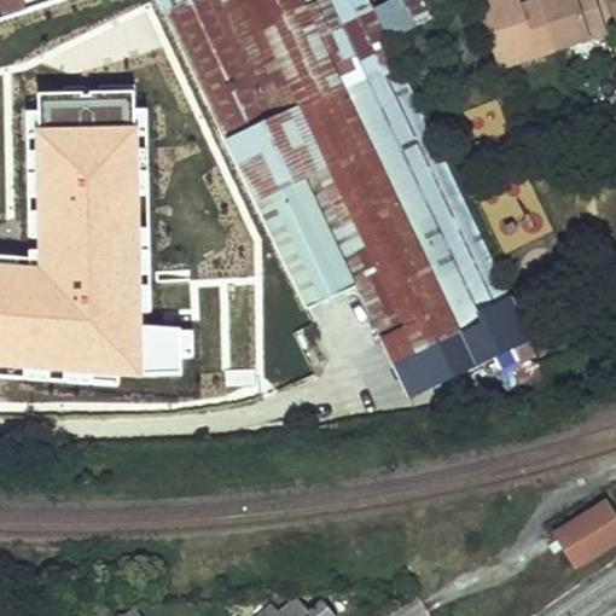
[(249,65),(219,0),(169,0),(161,5),(160,1),(0,52),(0,361),(17,395),(28,414),(207,331),(295,291),(294,288),(347,262),(410,397),(529,340),(510,297),(492,260),(426,122),(387,39),(372,9),(341,22),(249,65)]
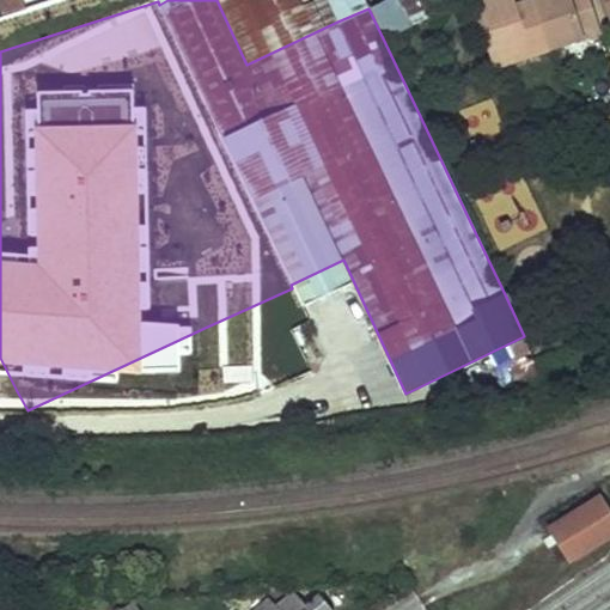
[(217,0),(246,65),(337,22),(327,0),(217,0)]
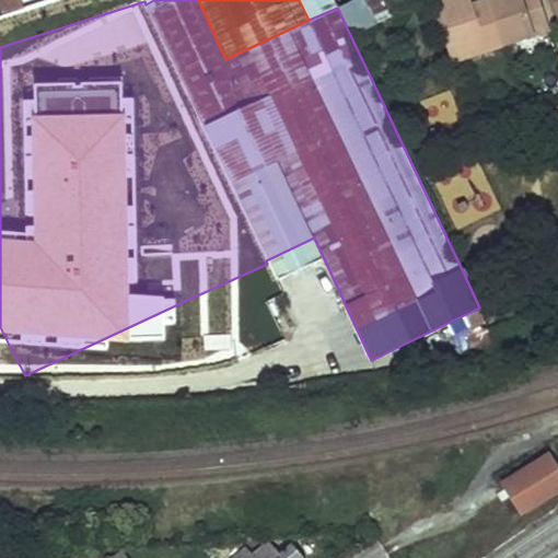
[(337,8),(333,0),(299,0),(309,20),(337,8)]
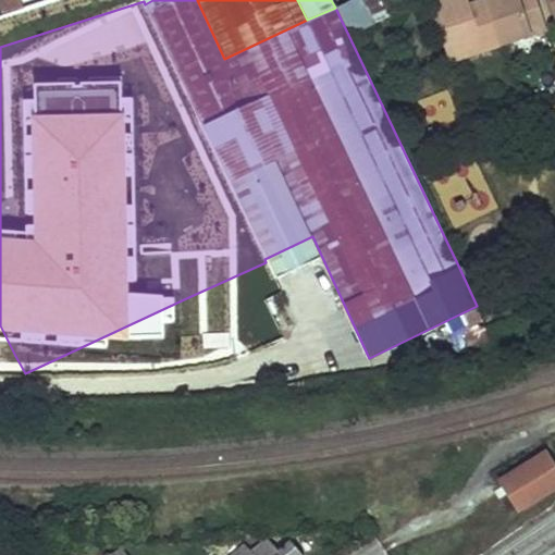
[(352,0),(335,8),(348,35),(398,11),(394,0),(352,0)]
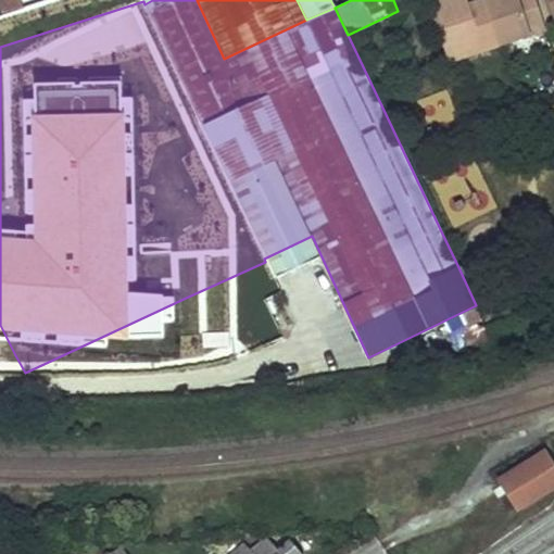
[(427,0),(448,60),(498,43),(485,8),(481,9),(470,12),(467,3),(466,0),(427,0)]
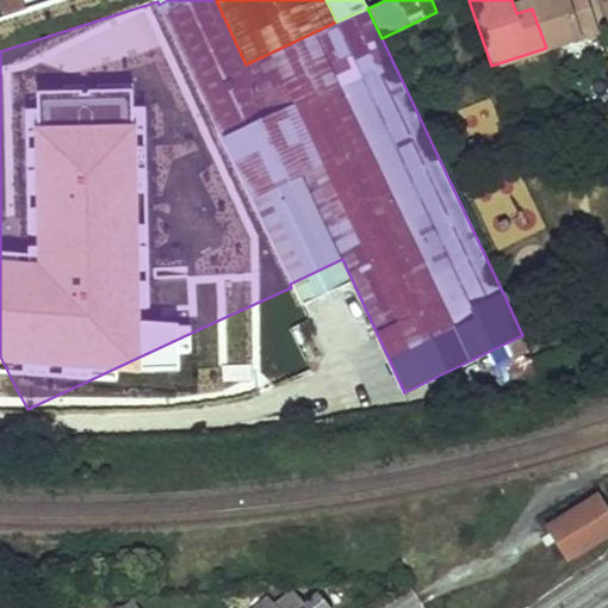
[(525,0),(513,4),(516,13),(528,10),(525,0)]
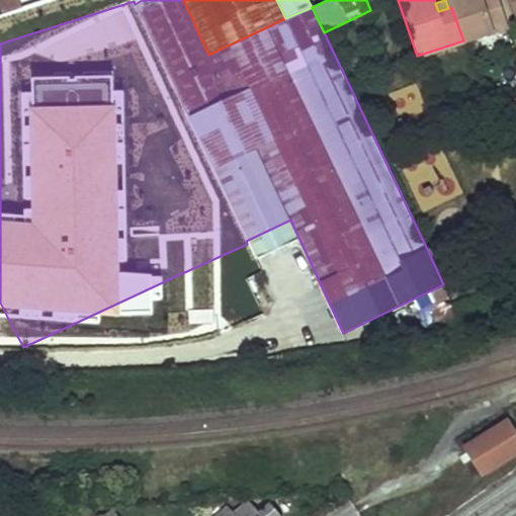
[(448,0),(451,7),(463,40),(507,26),(498,0),(448,0)]
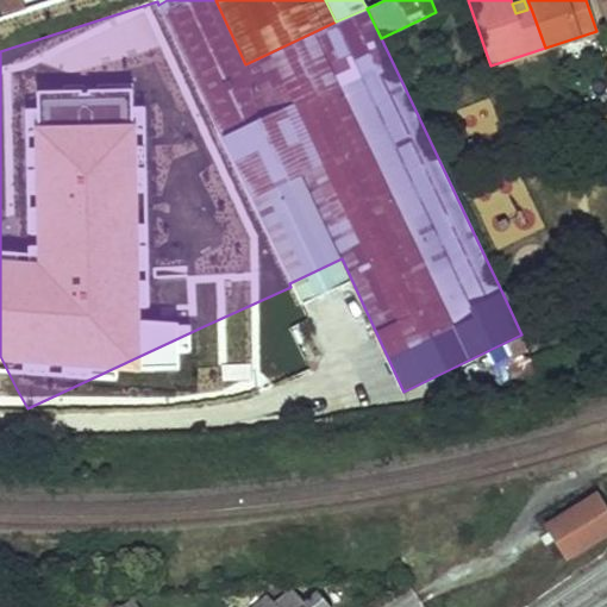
[(527,180),(479,192),(492,244),(540,232),(527,180)]
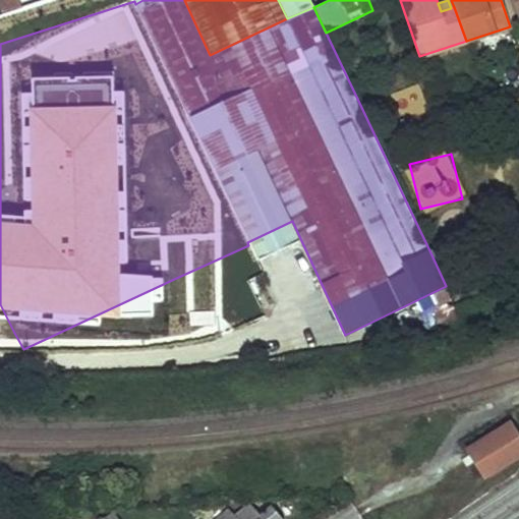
[(174,279),(205,341),(267,318),(251,282),(264,275),(248,245),(174,279)]
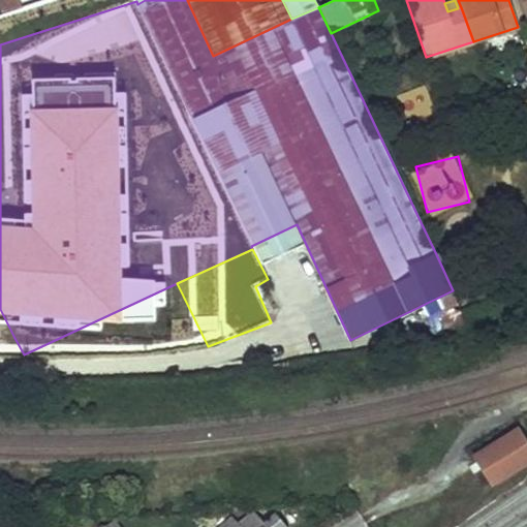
[(0,352),(16,353),(14,338),(0,338),(0,352)]
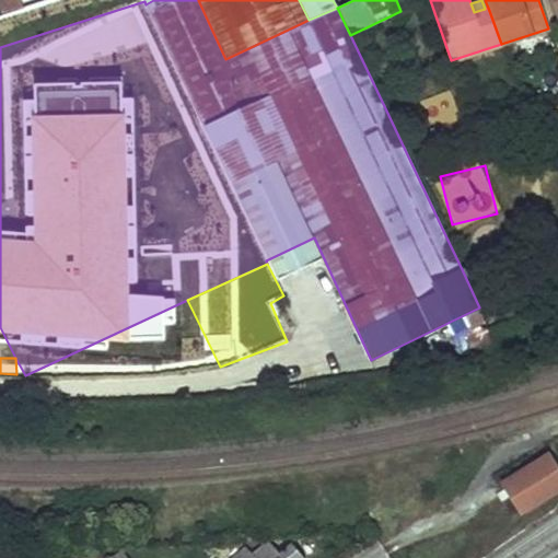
[(557,465),(546,446),(497,478),(518,512),(557,486),(557,465)]
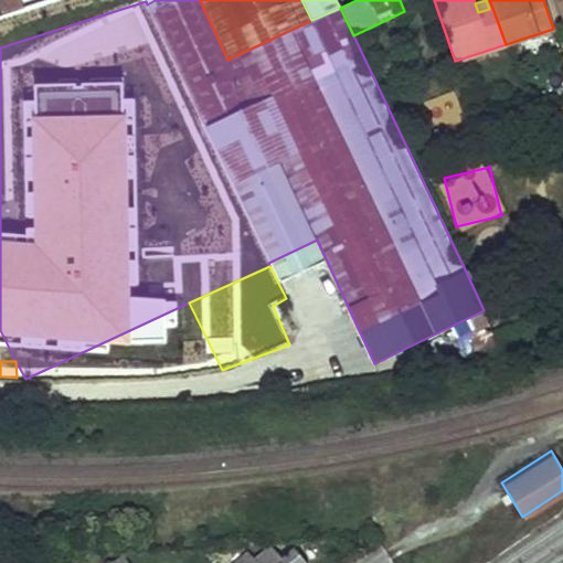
[(248,550),(232,562),(282,562),(271,549),(257,560),(248,550)]
